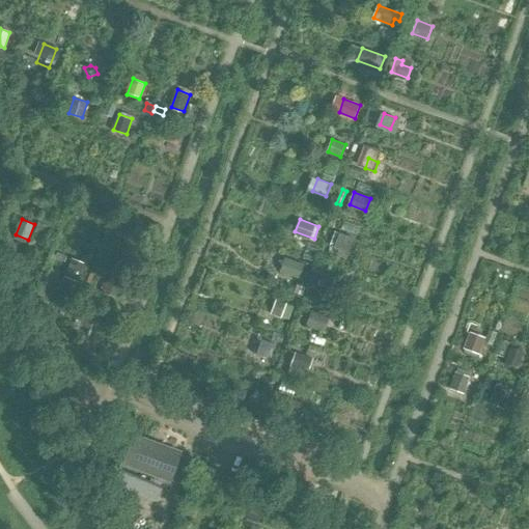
[(335,246),(351,251),(355,239),(339,232),(335,246)]
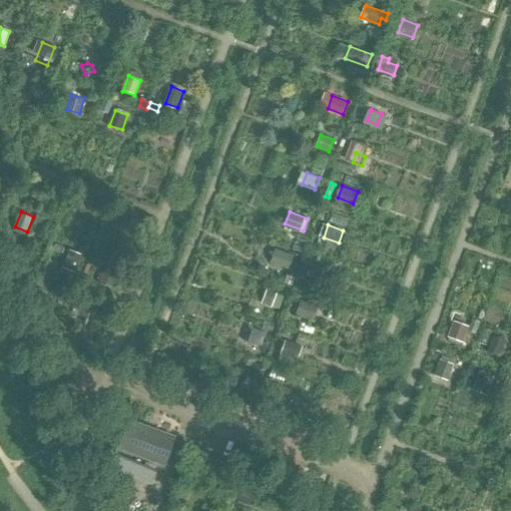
[(69,237),(57,233),(55,238),(67,243),(69,237)]
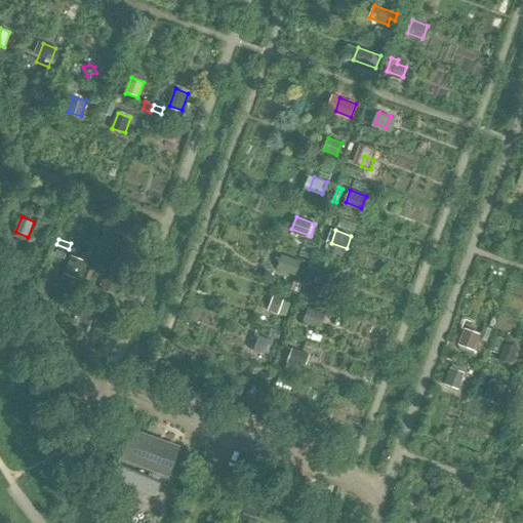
[(78,278),(85,259),(72,254),(65,273),(66,273),(65,277),(76,281),(77,278),(78,278)]
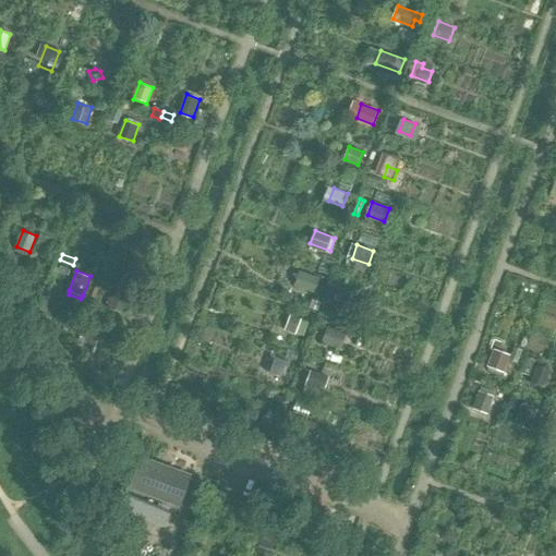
[(295,283),(315,291),(321,278),(301,270),(295,283)]
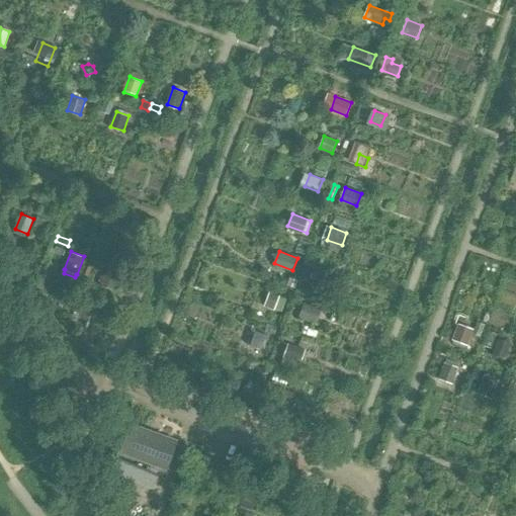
[(50,263),(46,274),(54,278),(59,267),(50,263)]
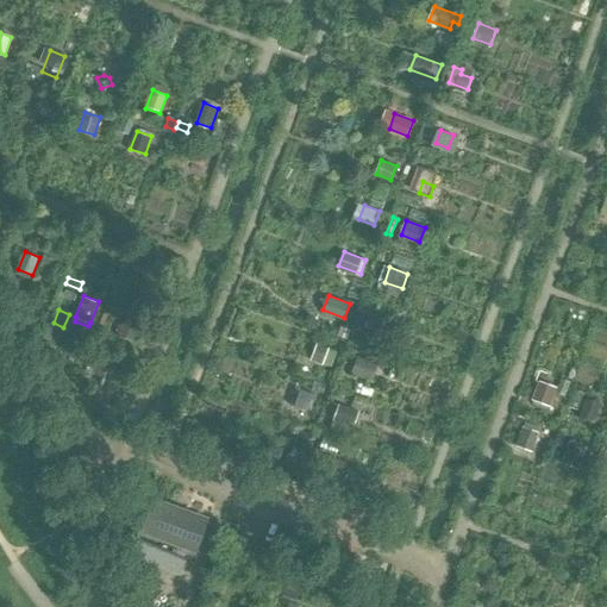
[(368,327),(386,333),(392,319),(374,312),(368,327)]
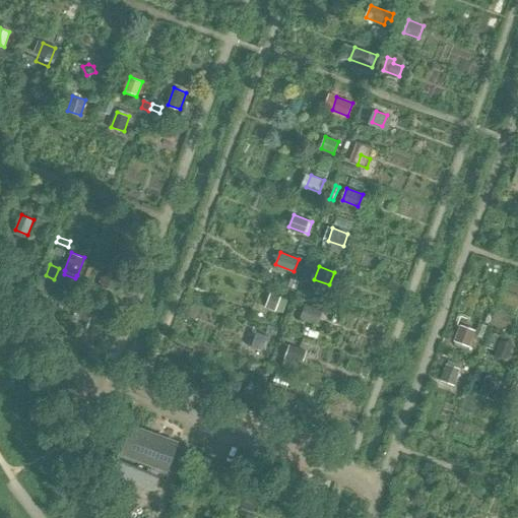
[(104,286),(113,289),(117,280),(108,277),(104,286)]
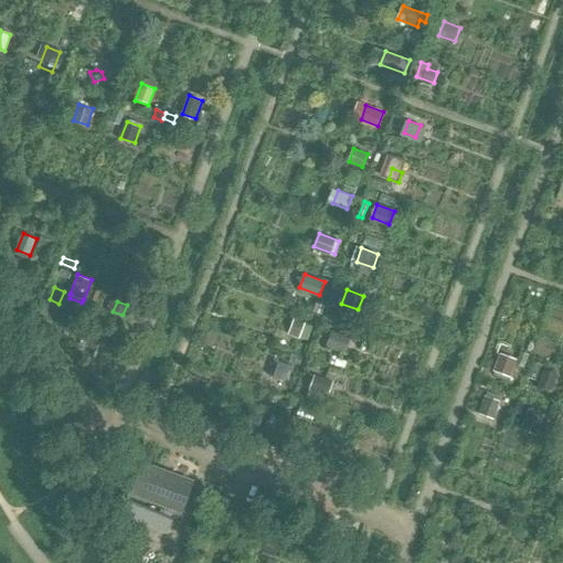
[(289,332),(304,338),(309,324),(295,319),(289,332)]
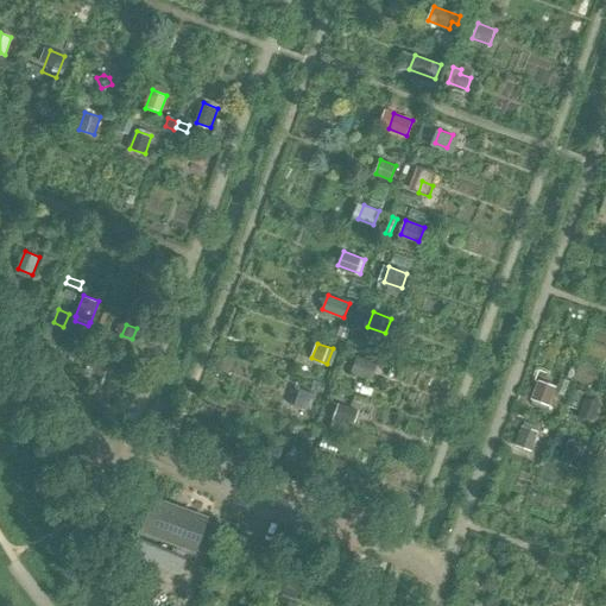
[(87,370),(105,376),(111,359),(93,353),(87,370)]
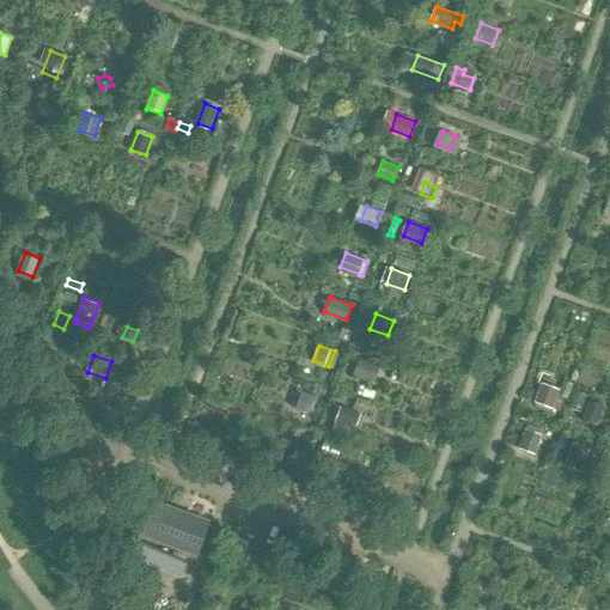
[(354,373),(373,379),(378,365),(360,359),(354,373)]
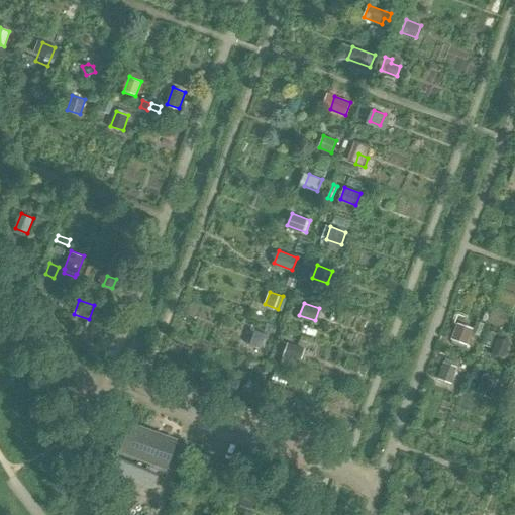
[(453,338),(466,343),(472,328),(459,323),(453,338)]
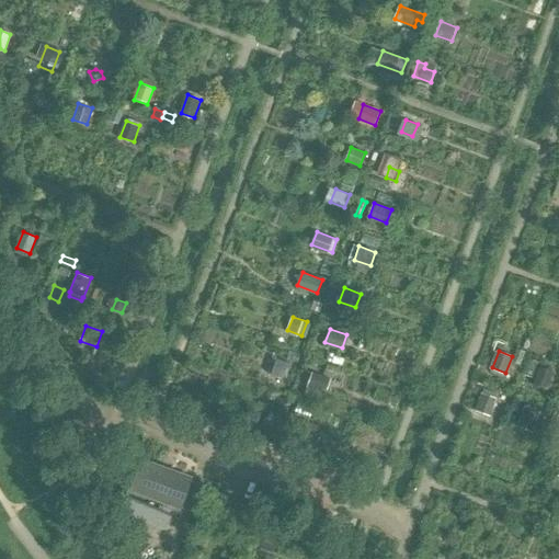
[(277,358),(272,373),(283,377),(288,363),(277,358)]
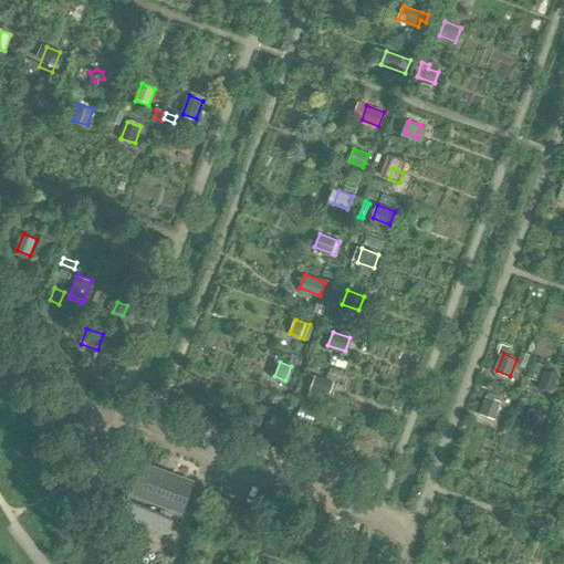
[(545,369),(539,387),(552,393),(559,375),(545,369)]
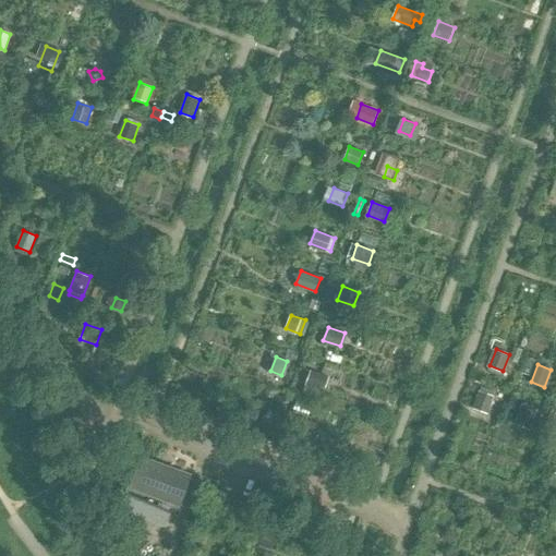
[(329,376),(312,370),(306,384),(324,390),(329,376)]
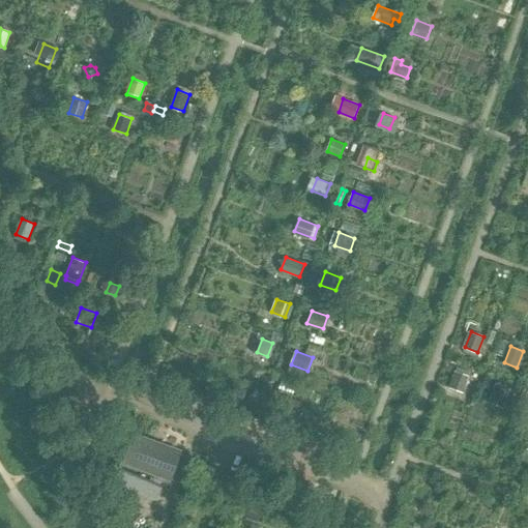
[(490,367),(497,370),(500,360),(493,357),(490,367)]
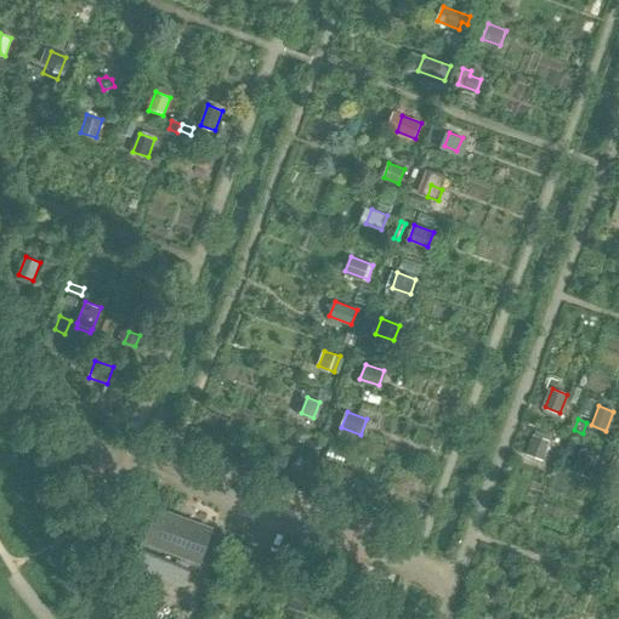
[(528,453),(543,459),(549,441),(534,435),(528,453)]
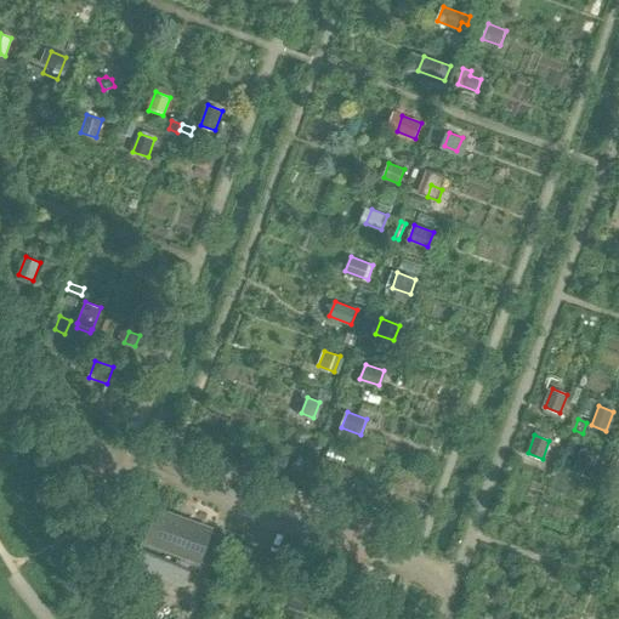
[(287,458),(297,461),(302,450),(291,447),(287,458)]
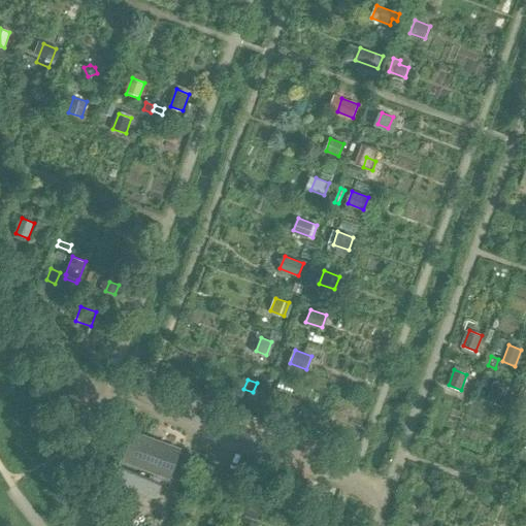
[(489,399),(501,404),(508,386),(495,381),(489,399)]
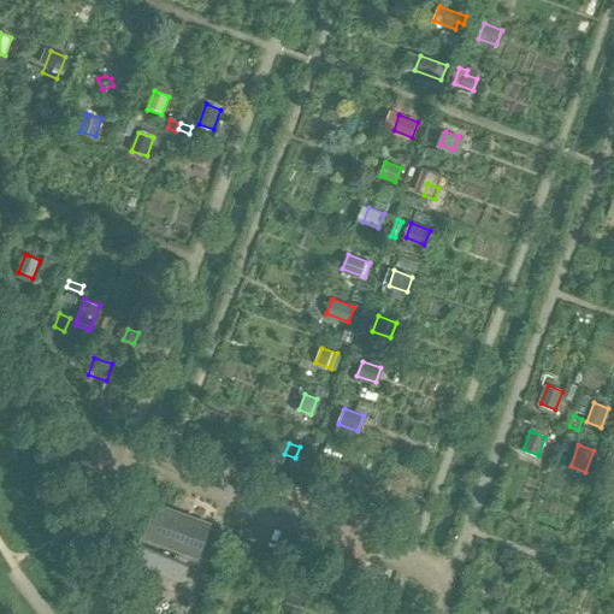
[(328,473),(344,479),(349,466),(332,460),(328,473)]
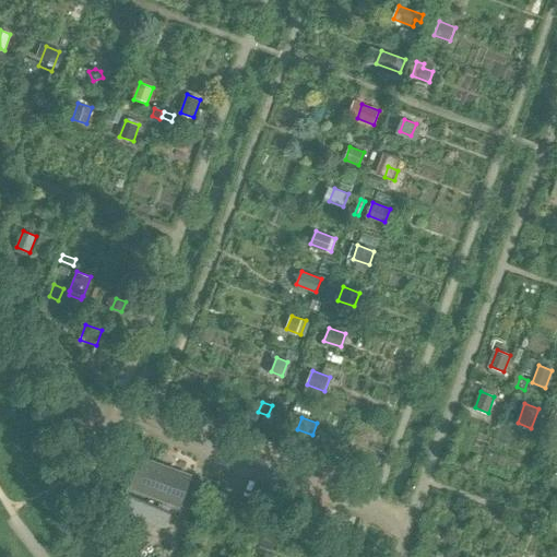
[(131,487),(180,506),(191,476),(142,458),(131,487)]
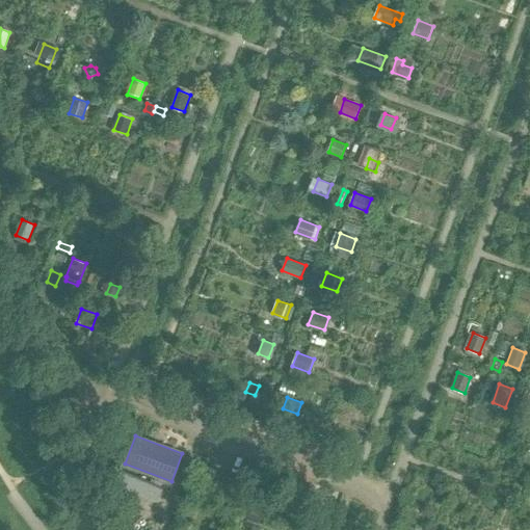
[(248,519),(259,522),(263,507),(254,504),(248,519)]
